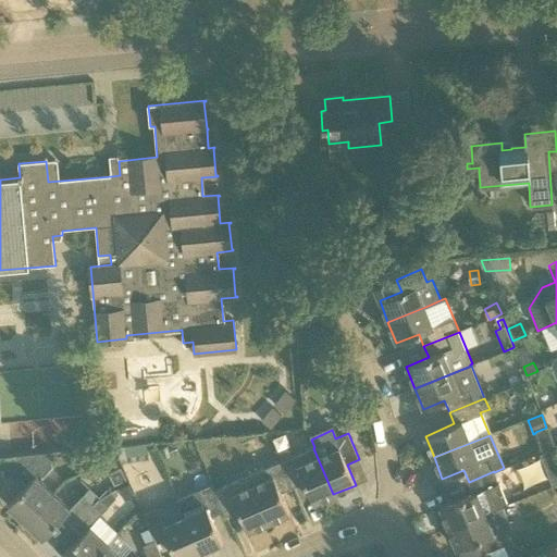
[(333,494),(313,448),(312,447),(291,457),(282,461),(281,461),(293,487),(305,482),(313,504),(333,494)]
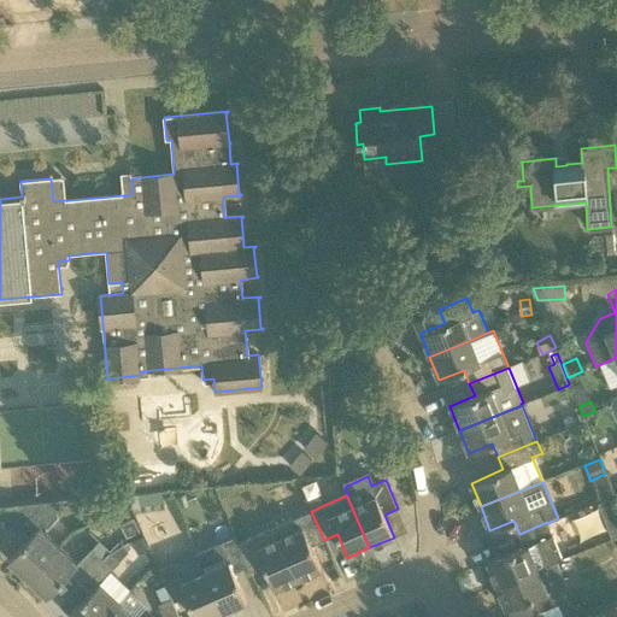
[(312,511),(322,506),(318,498),(307,503),(312,511)]
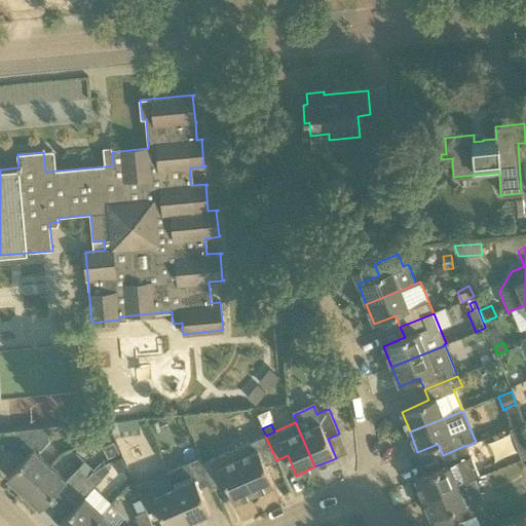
[(34,450),(38,446),(41,450),(49,441),(48,427),(4,433),(5,450),(17,449),(26,458),(7,477),(24,492),(49,465),(34,450)]
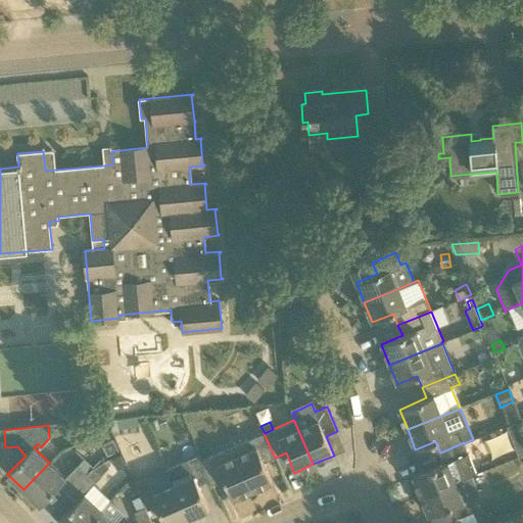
[(264,463),(275,458),(264,433),(233,446),(252,491),(272,482),(264,463)]
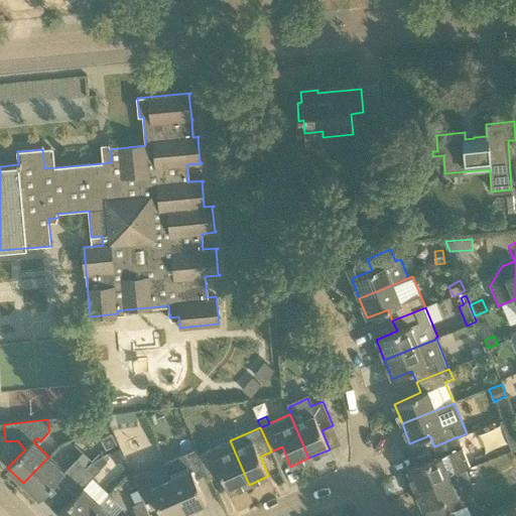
[(515,431),(506,436),(511,450),(515,448),(515,431)]
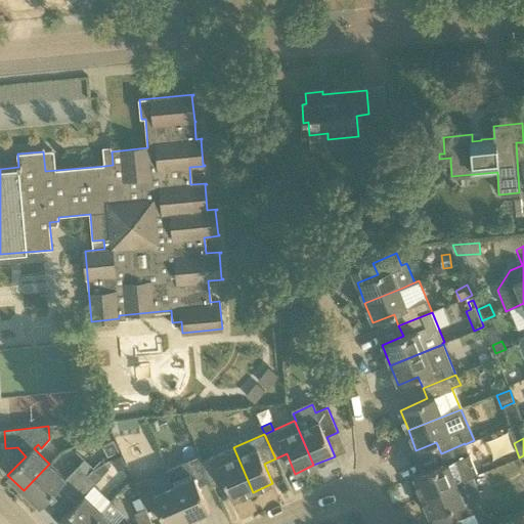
[(478,475),(465,444),(465,443),(441,453),(445,464),(413,477),(422,497),(473,476),(473,477),(478,475)]
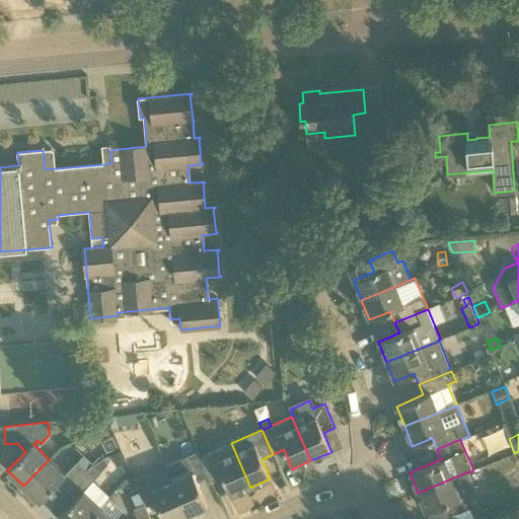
[(411,460),(432,450),(427,440),(405,449),(411,460)]
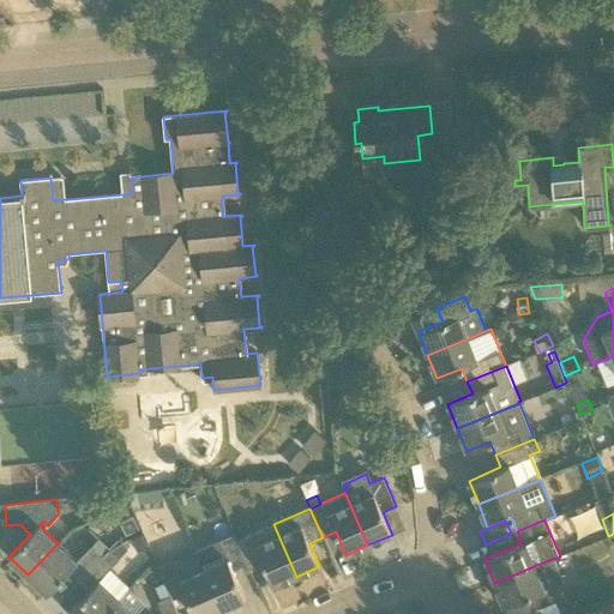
[(274,587),(296,577),(274,524),(238,541),(246,564),(250,571),(263,564),(274,587)]
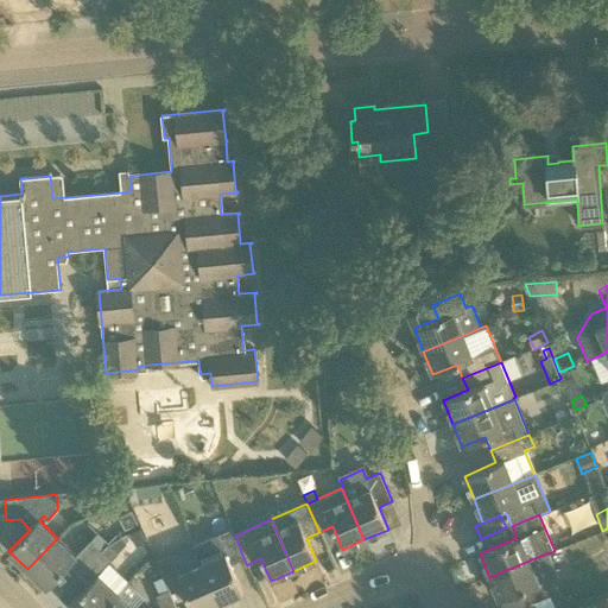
[(140,529),(131,534),(130,534),(137,546),(147,540),(140,529)]
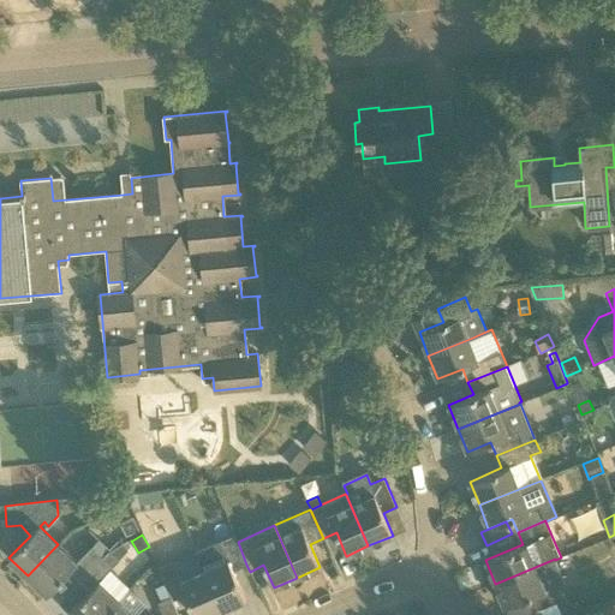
[(246,565),(238,542),(234,535),(197,551),(206,571),(204,571),(221,610),(246,599),(234,571),(246,565)]
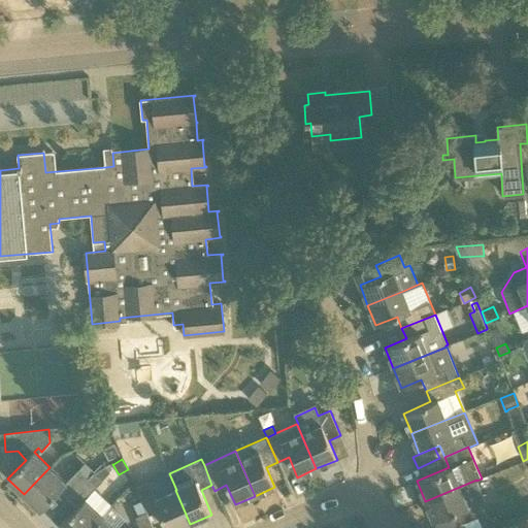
[(68,499),(88,479),(78,469),(66,483),(50,467),(24,494),(41,510),(60,491),(68,499)]
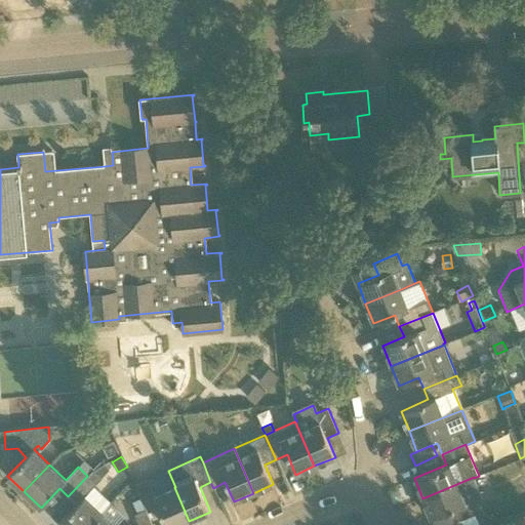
[(59,524),(87,524),(101,512),(85,496),(96,484),(87,476),(68,496),(76,505),(58,524),(59,524)]
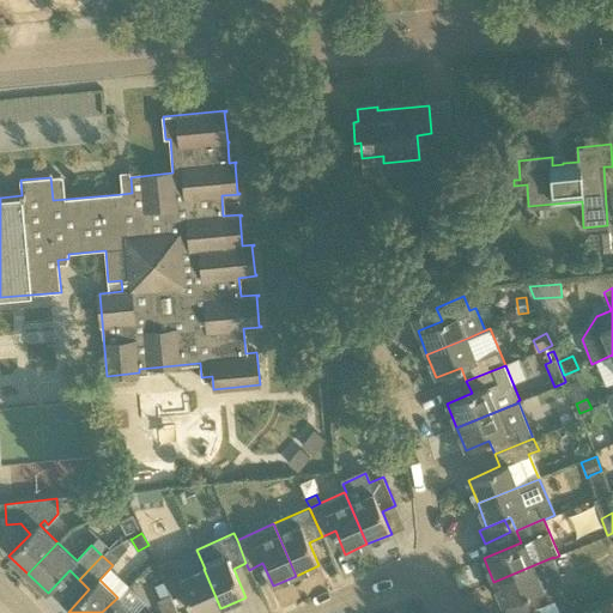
[(563,581),(553,558),(553,557),(493,582),(503,605),(526,595),(532,610),(560,598),(556,584),(563,581)]
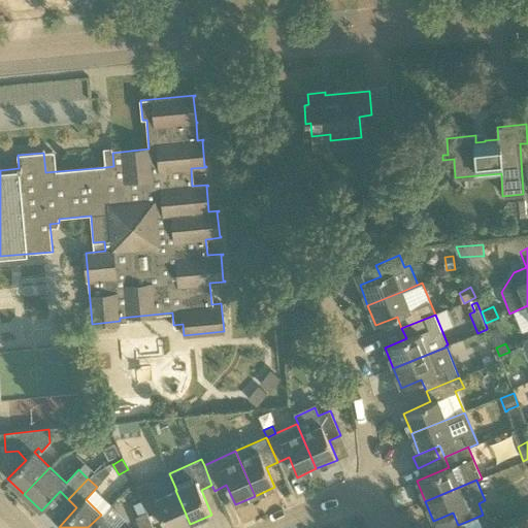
[(180,527),(190,524),(175,490),(156,499),(149,482),(136,488),(142,501),(147,513),(147,514),(158,508),(167,527),(180,527)]
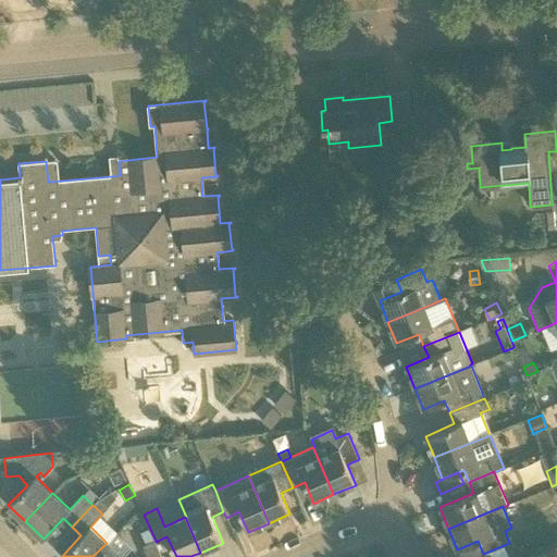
[(141,532),(147,544),(156,541),(150,529),(141,532)]
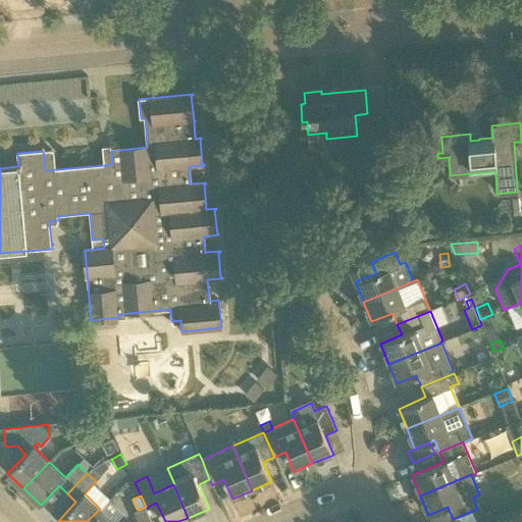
[(152,521),(146,508),(146,507),(138,510),(134,512),(139,521),(152,521)]
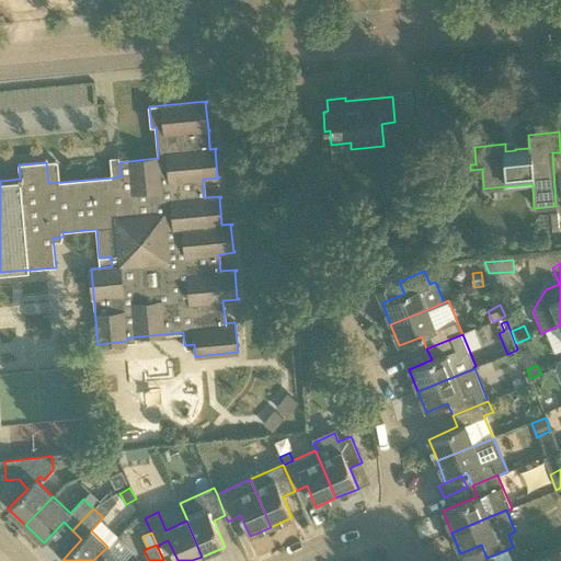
[(123,560),(107,547),(93,560),(123,560)]
